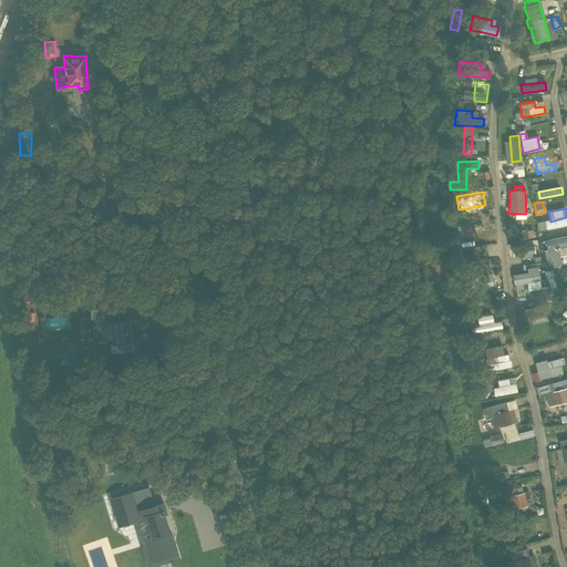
[(546,220),(537,223),(538,230),(547,229),(546,220)]
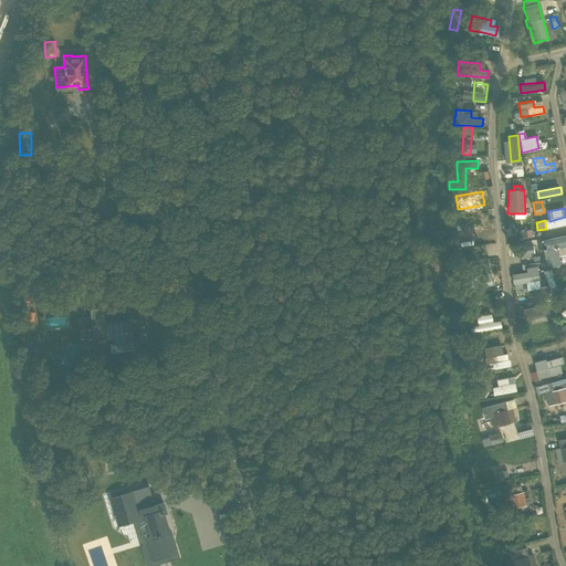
[(547,250),(544,250),(547,265),(551,264),(551,266),(561,265),(558,255),(565,253),(565,236),(545,240),(547,250)]
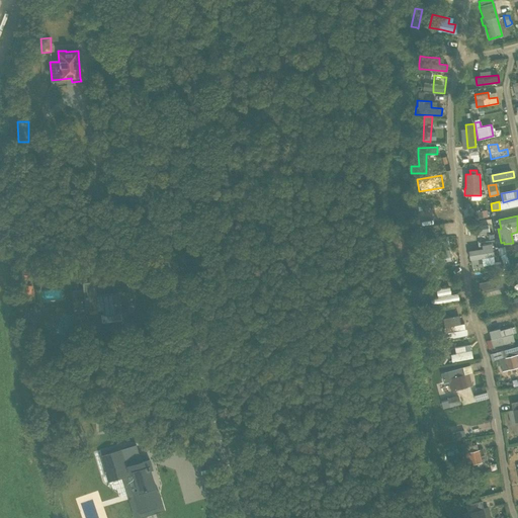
[(483,250),(469,252),(472,268),(483,266),(482,257),(493,255),(492,248),(493,248),(492,244),(482,245),(483,250)]
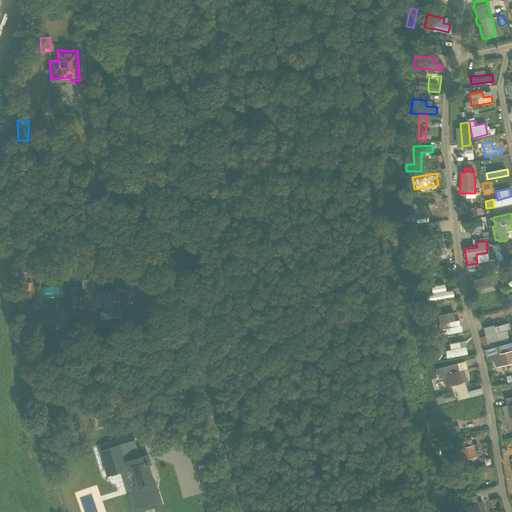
[(443,246),(418,251),(420,262),(445,257),(443,246)]
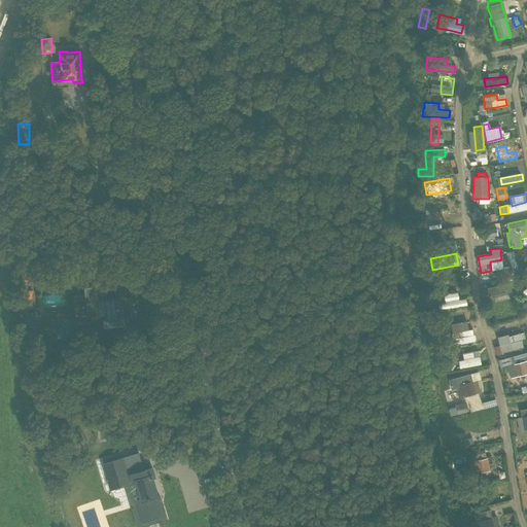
[(36,273),(23,273),(23,283),(36,283),(36,273)]
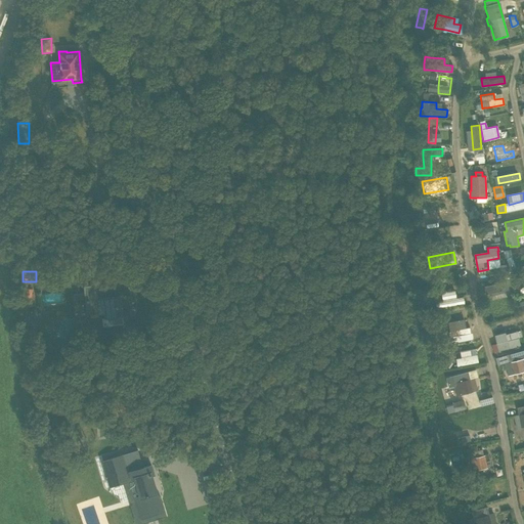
[(487,291),(505,288),(503,281),(485,285),(487,291)]
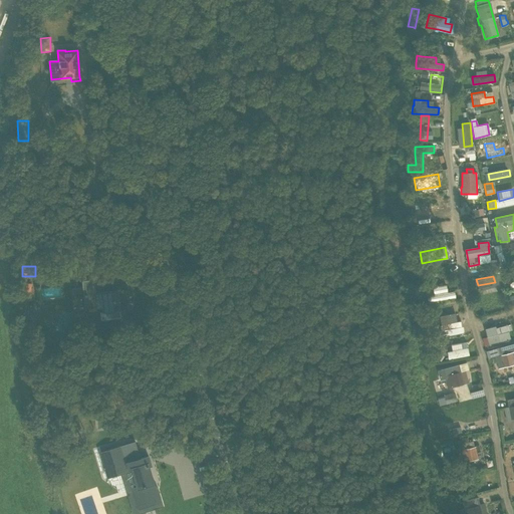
[(427,296),(428,302),(455,297),(452,283),(432,287),(433,294),(427,296)]
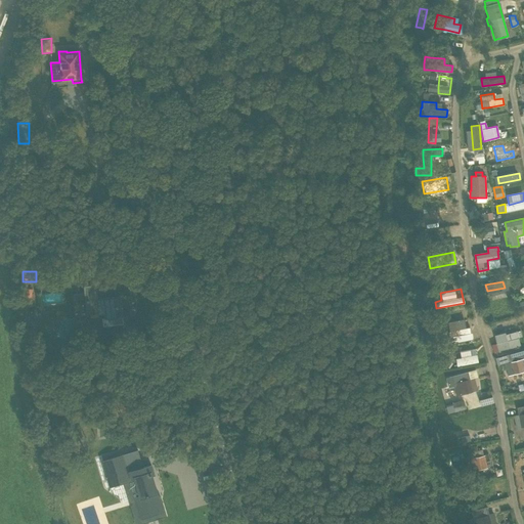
[(423,303),(428,302),(431,302),(430,293),(427,294),(422,294),(423,303)]
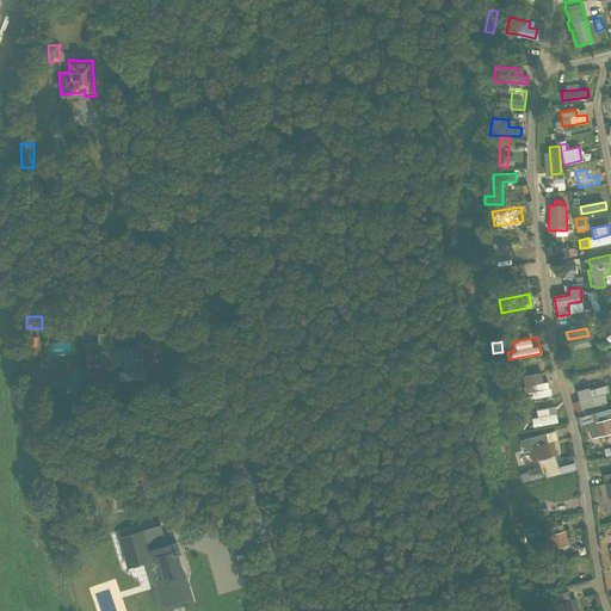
[(524,400),(550,395),(549,388),(548,388),(547,382),(523,387),(524,393),(523,393),(524,400)]
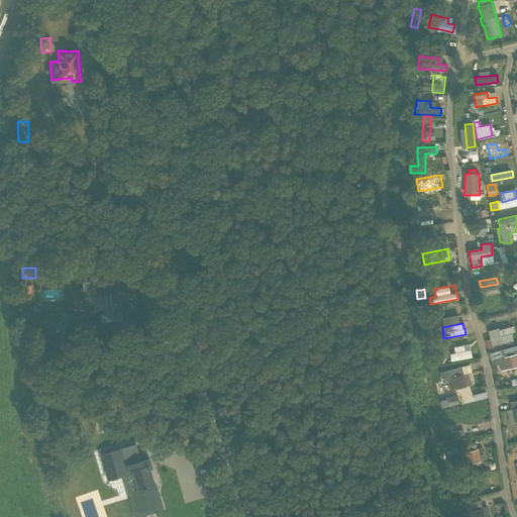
[(31,324),(27,328),(32,333),(36,328),(31,324)]
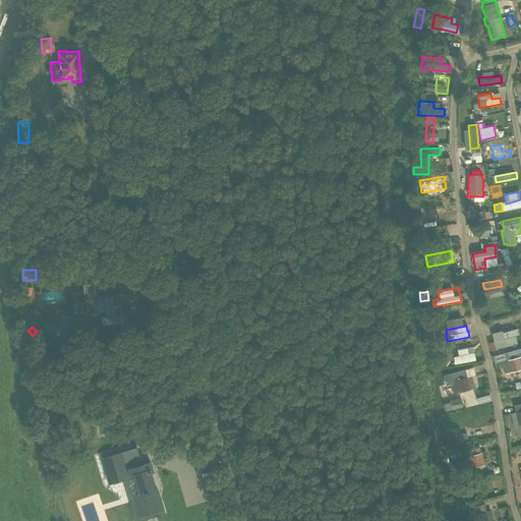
[(516,336),(505,339),(503,331),(491,333),(496,349),(518,343),(516,336)]
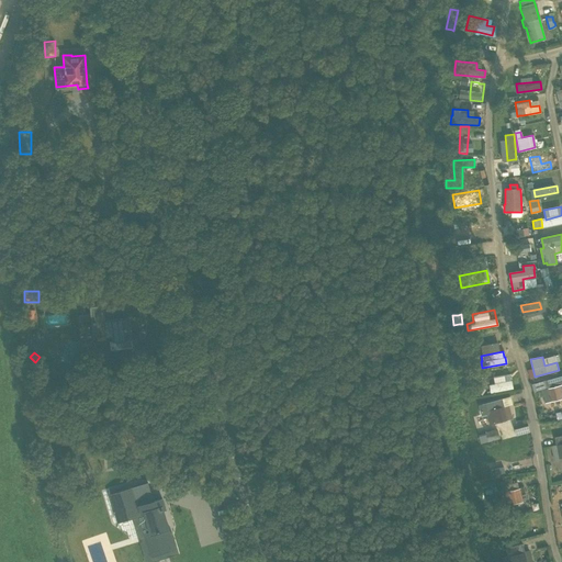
[(546,388),(540,390),(544,403),(561,397),(561,375),(544,380),(546,388)]
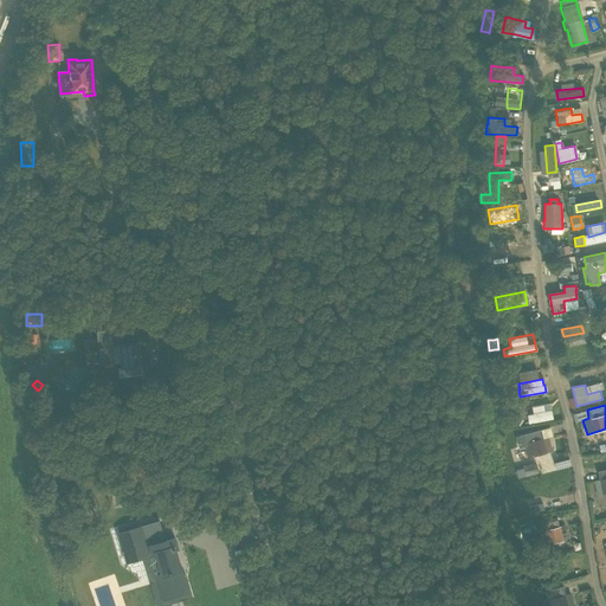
[(554,419),(553,411),(528,416),(530,424),(554,419)]
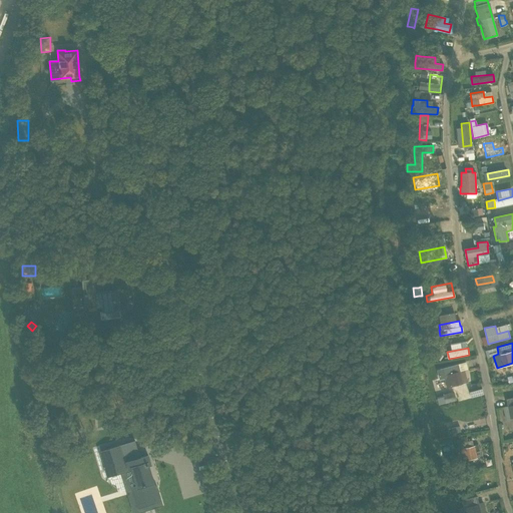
[(437,351),(432,358),(433,358),(436,361),(438,362),(439,360),(442,355),(437,351)]
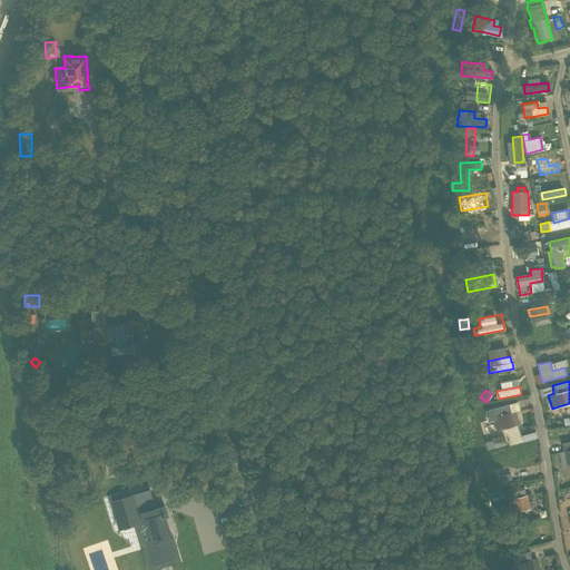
[(508,404),(485,411),(489,422),(493,421),(494,422),(497,431),(520,424),(517,411),(510,412),(508,404)]
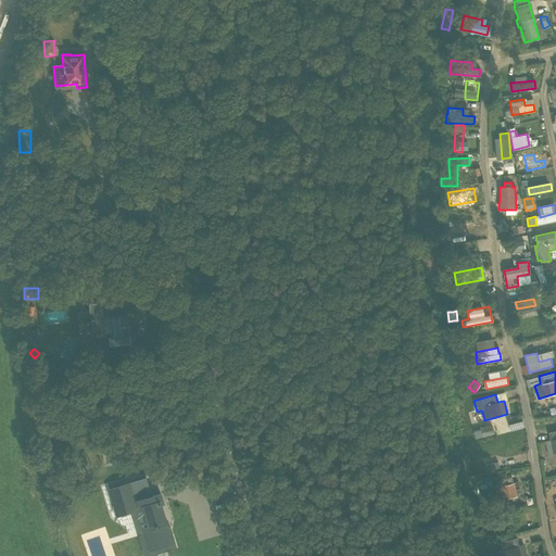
[(480,429),(482,438),(494,434),(492,424),(479,427),(480,429)]
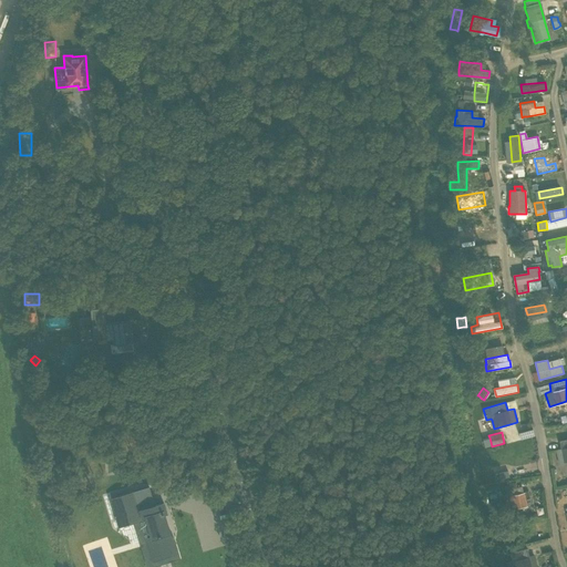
[(562,450),(556,451),(559,464),(564,463),(564,462),(566,461),(566,439),(559,441),(562,450)]
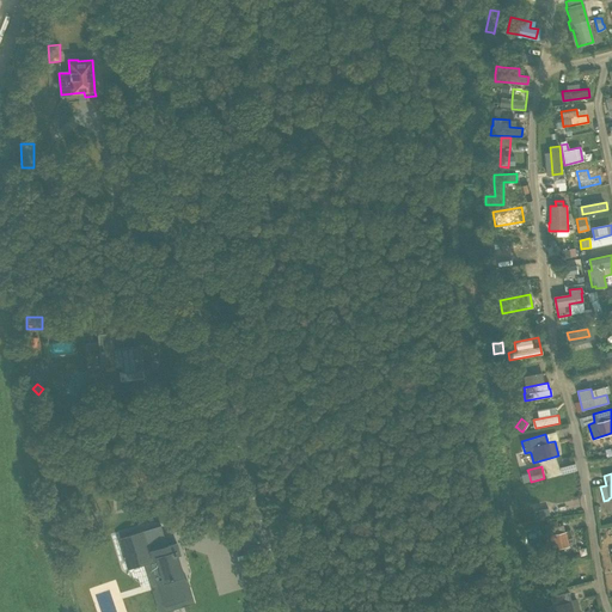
[(74,513),(73,522),(86,522),(86,513),(74,513)]
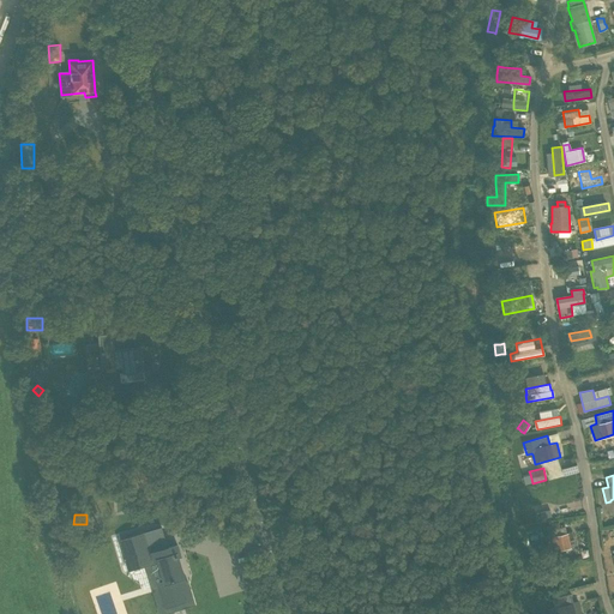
[(180,555),(178,546),(150,553),(144,533),(121,540),(130,570),(158,561),(164,582),(184,577),(178,555),(180,555)]
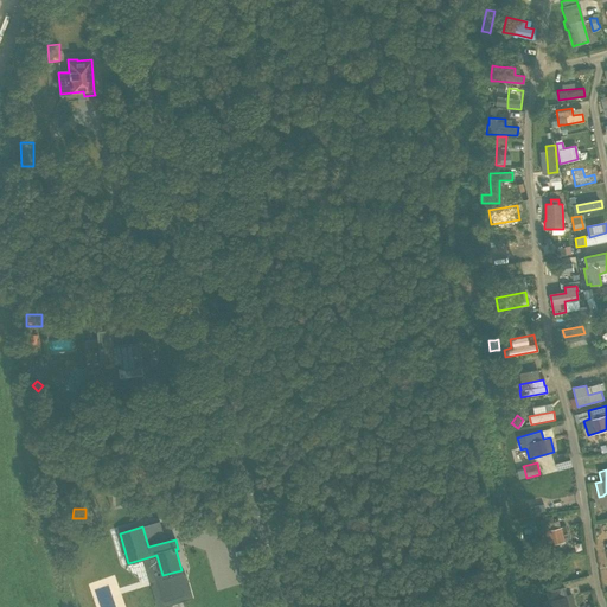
[(563,540),(568,538),(566,526),(543,531),(547,545),(564,542),(563,540)]
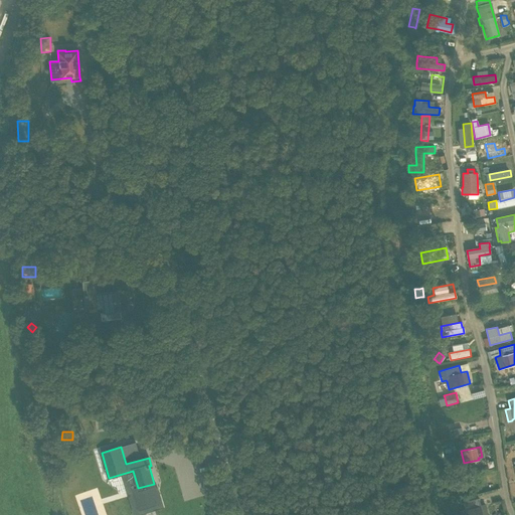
[(488,514),(486,504),(485,504),(481,506),(479,499),(469,501),(468,496),(463,498),(467,514),(488,514)]
